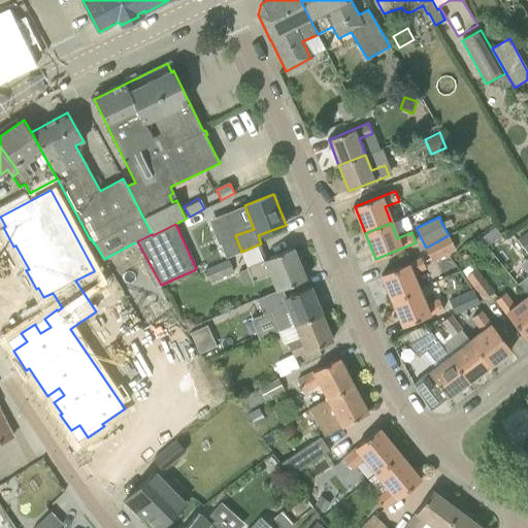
[(500,236),(494,228),(481,238),(487,246),(500,236)]
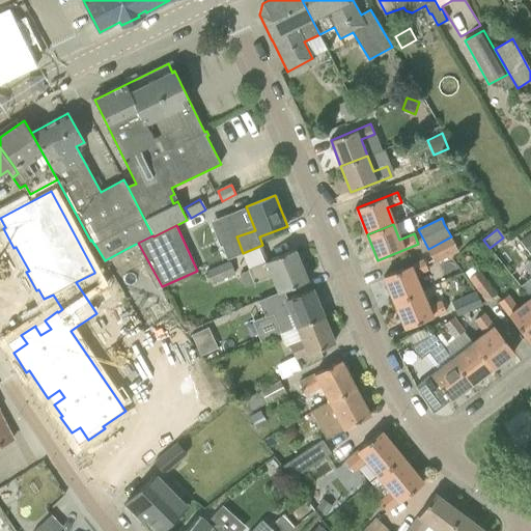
[(530,254),(530,232),(521,241),(530,254)]
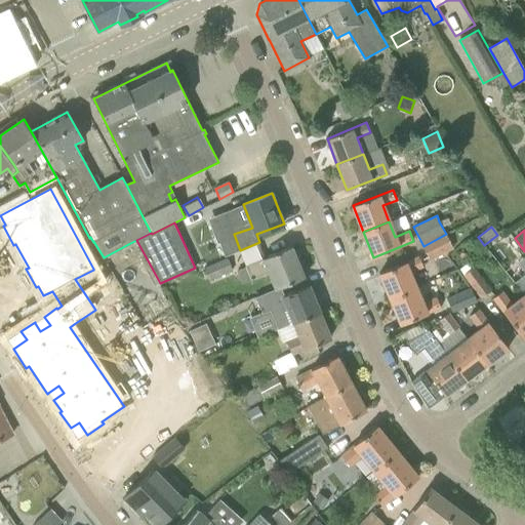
[(454,248),(446,234),(423,246),(431,260),(454,248)]
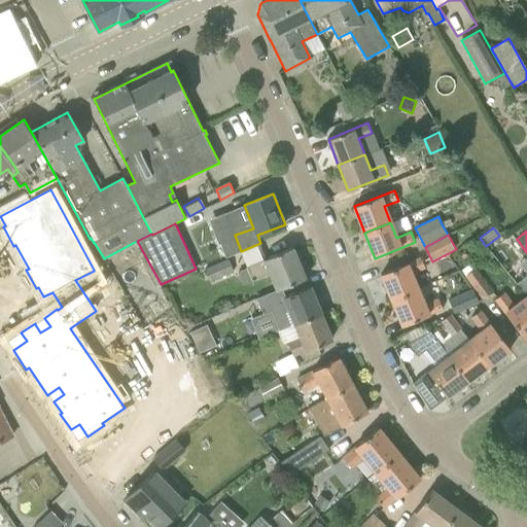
[(247,267),(247,268),(252,281),(270,274),(276,290),(306,278),(292,247),(264,259),(247,267)]
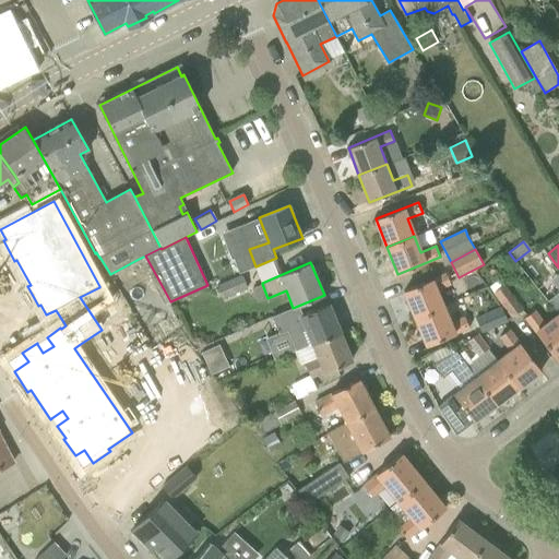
[(96,270),(122,319),(132,312),(105,266),(96,270)]
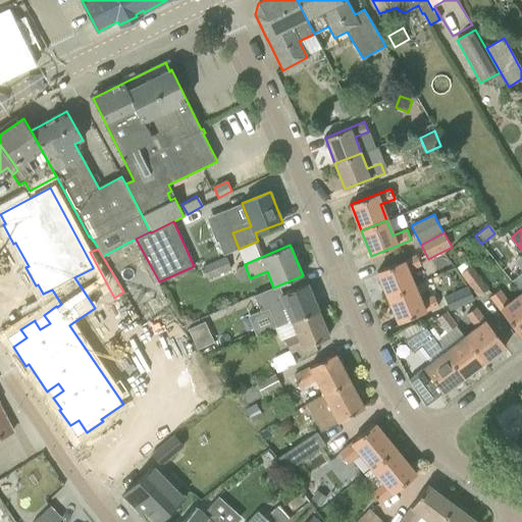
[(377,271),(388,297),(413,286),(407,270),(421,265),(417,255),(377,271)]
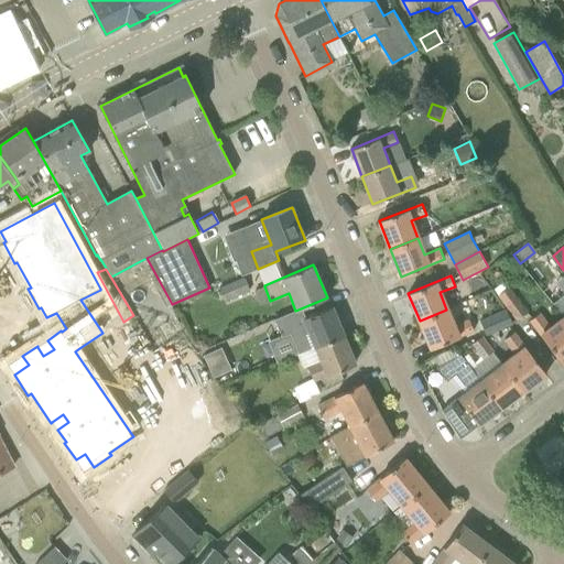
[(225,301),(250,291),(245,278),(219,288),(225,301)]
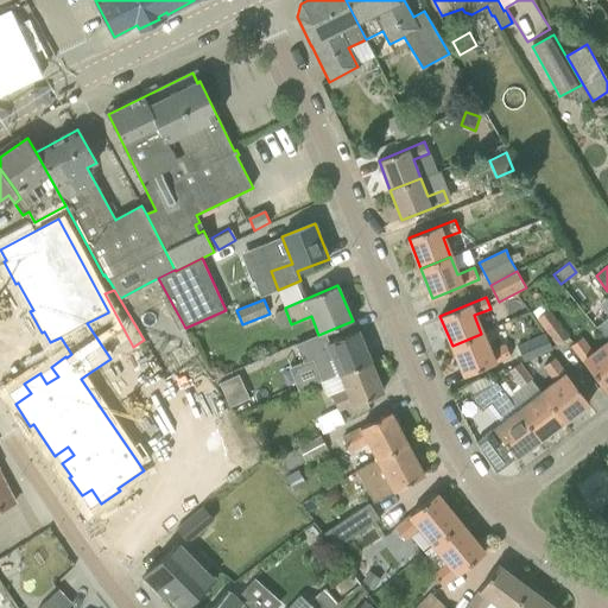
[(550,309),(546,311),(537,318),(556,346),(569,336),(550,309)]
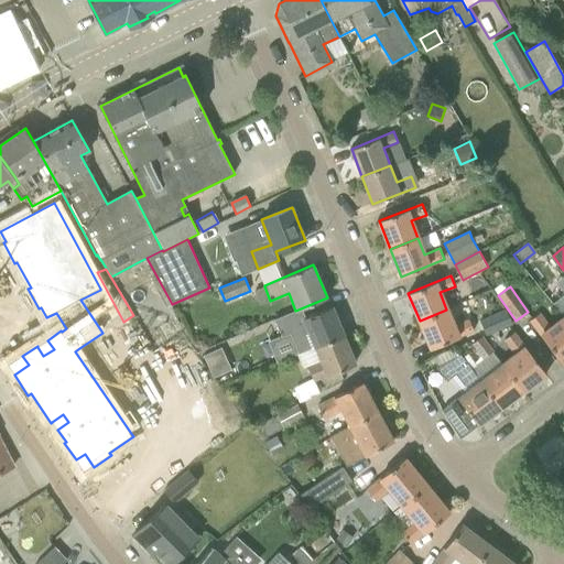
[(310,331),(316,346),(343,335),(331,306),(304,317),(305,318),(291,324),(295,336),(310,331)]
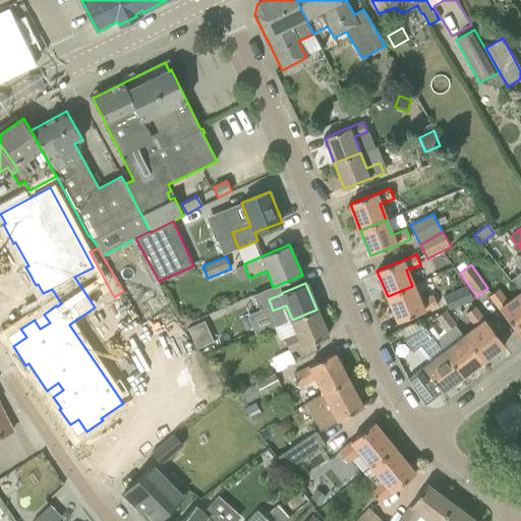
[(102,284),(91,291),(101,306),(110,300),(102,284)]
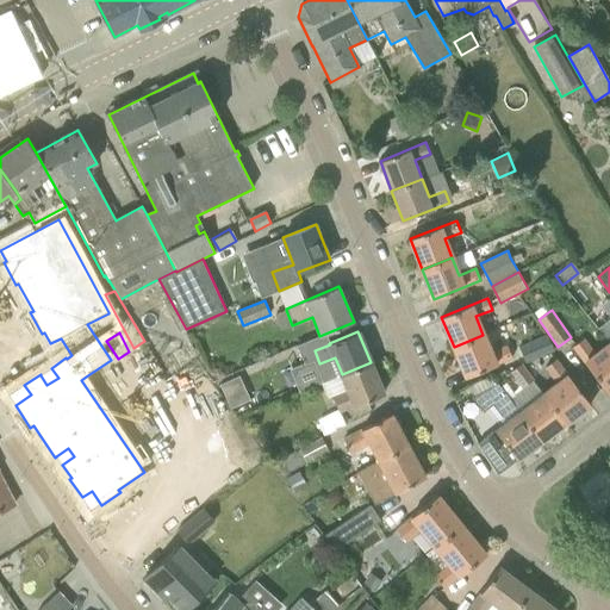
[(491,352),(483,335),(454,347),(466,377),(512,358),(508,346),(491,352)]
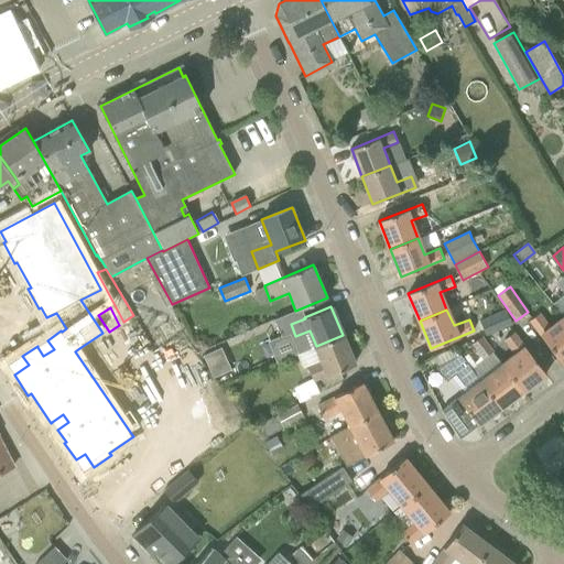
[(511,323),(506,310),(480,321),(486,335),(511,323)]
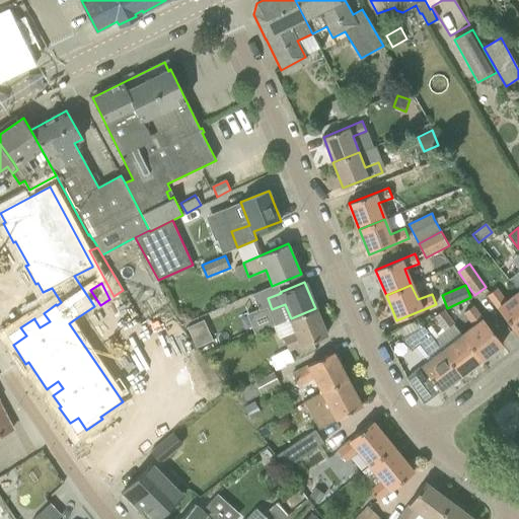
[(517,334),(518,331),(518,292),(507,300),(497,288),(488,295),(517,334)]
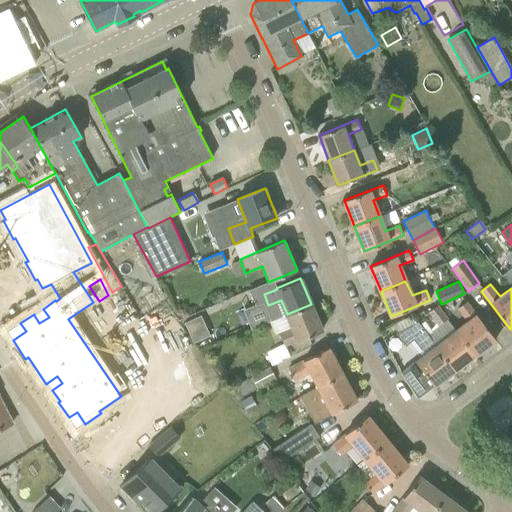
[(164,301),(158,306),(213,382),(209,385),(207,383),(188,397),(195,406),(225,385),(164,301)]
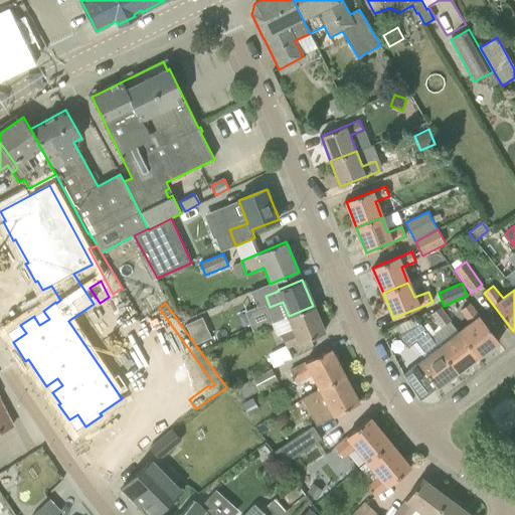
[(470,323),(459,332),(478,358),(499,342),(469,304),(460,311),(470,323)]
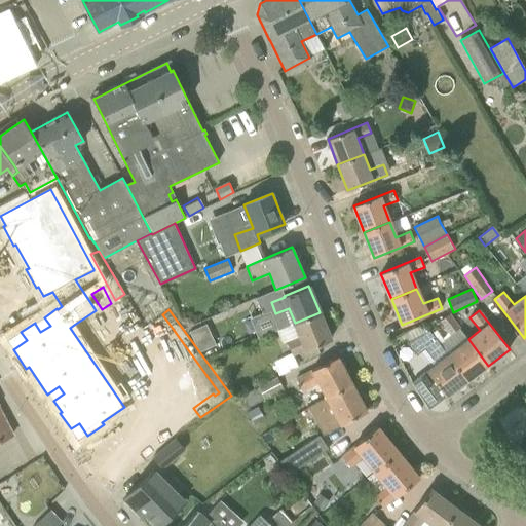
[(300,337),(288,342),(292,354),(305,349),(305,350),(331,340),(320,312),(295,323),(300,337)]
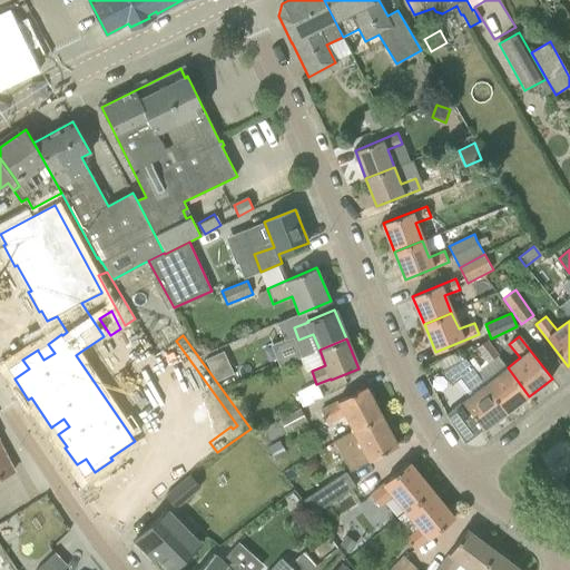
[(489,362),(498,355),(487,340),(478,347),(489,362)]
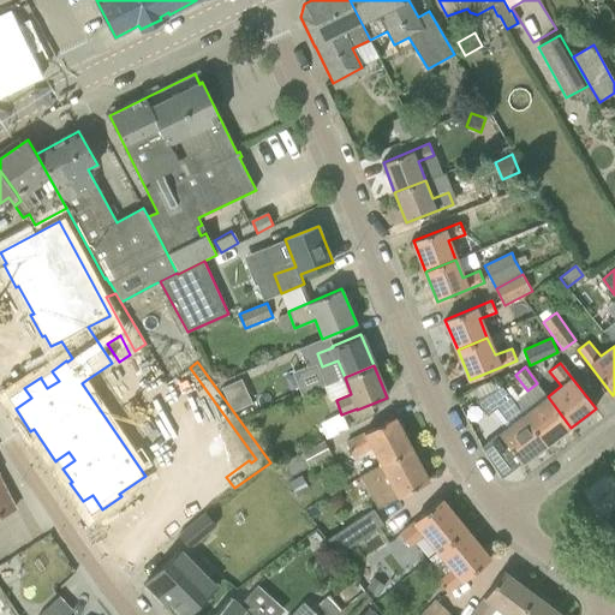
[(494,411),(507,428),(499,434),(523,464),(547,446),(524,415),(508,394),(502,387),(476,400),(488,416),(494,411)]
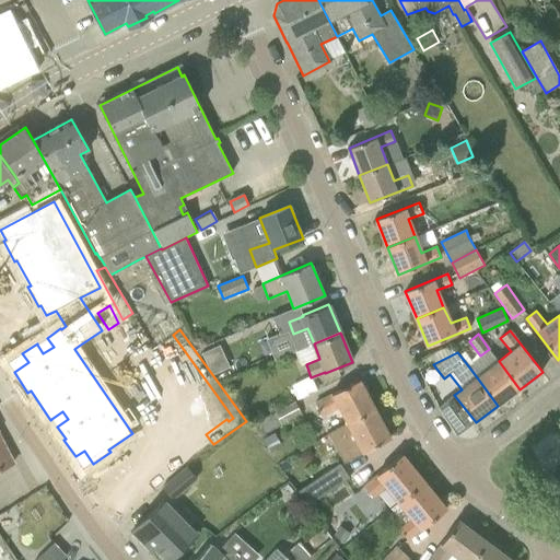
[(477,377),(498,406),(520,389),(499,361),(477,377)]
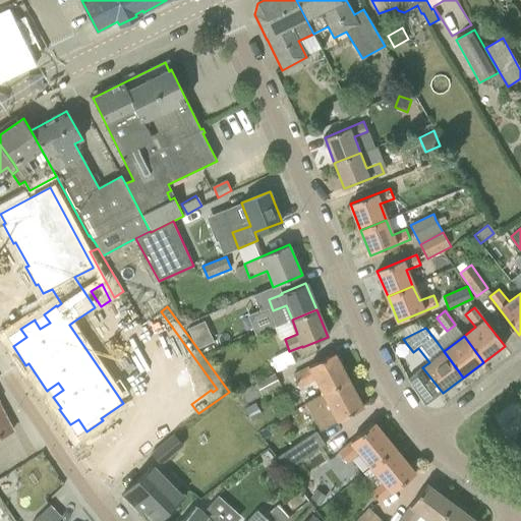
[(349,381),(335,353),(293,374),(300,387),(314,379),(323,394),(349,381)]
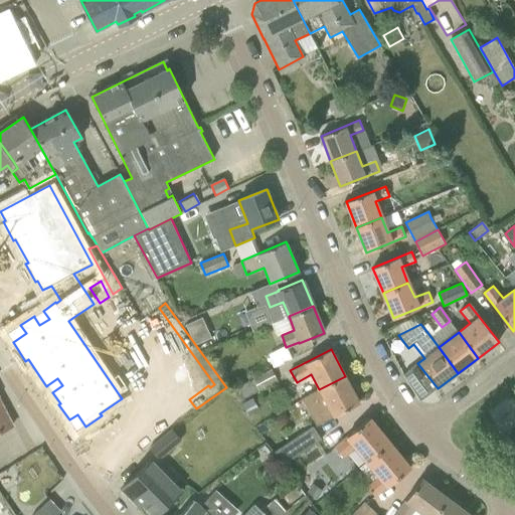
[(251,379),(254,384),(259,391),(278,381),(272,369),(269,370),(251,379)]
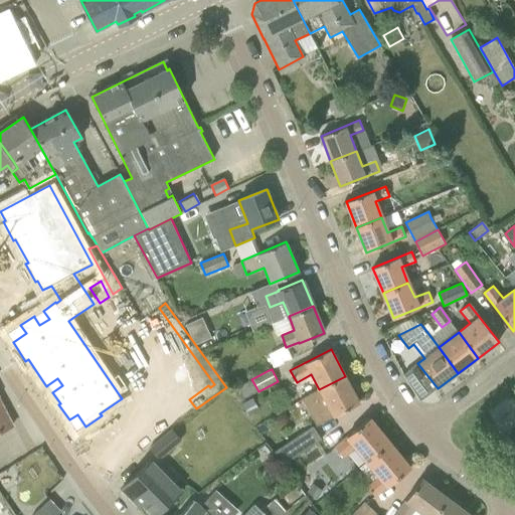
[(345,376),(319,389),(327,403),(312,411),(319,423),(359,403),(345,376)]
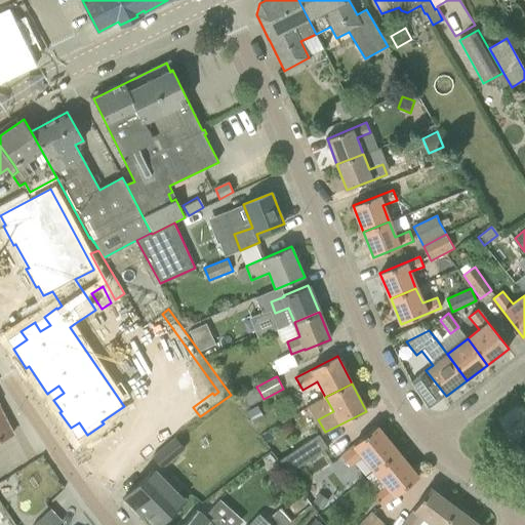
[(0,440),(13,433),(0,407),(0,440)]
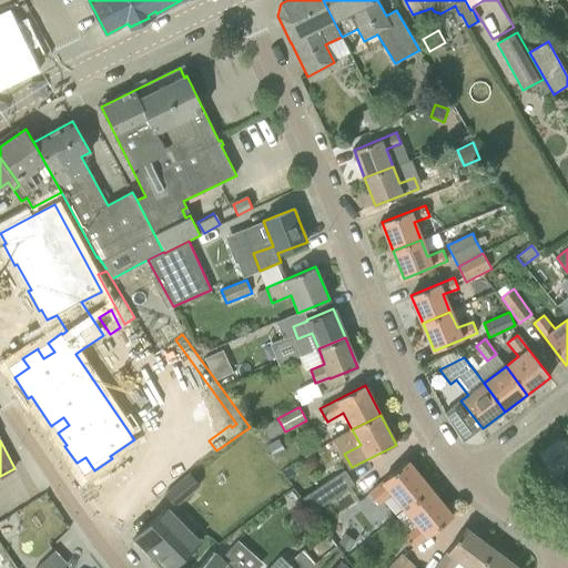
[(429,489),(407,462),(382,482),(383,483),(369,494),(378,504),(392,493),(405,509),(429,489)]
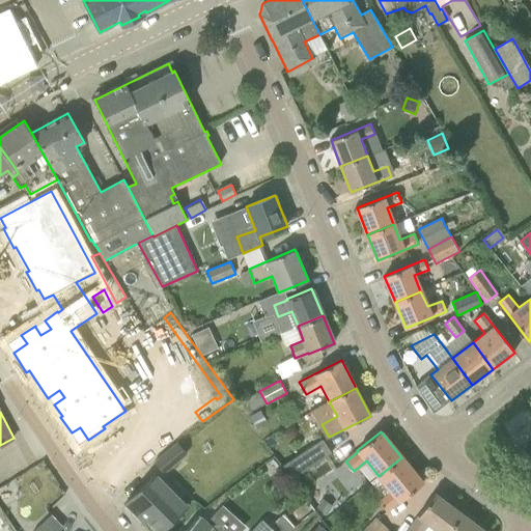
[(311,468),(332,453),(324,441),(303,455),(311,468)]
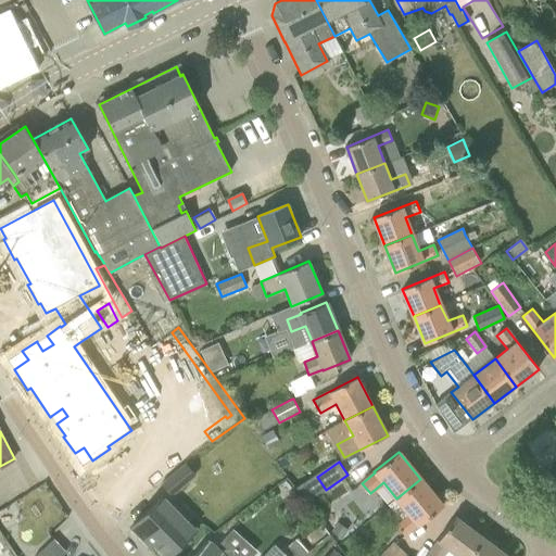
[(196,476),(186,464),(162,483),(173,495),(196,476)]
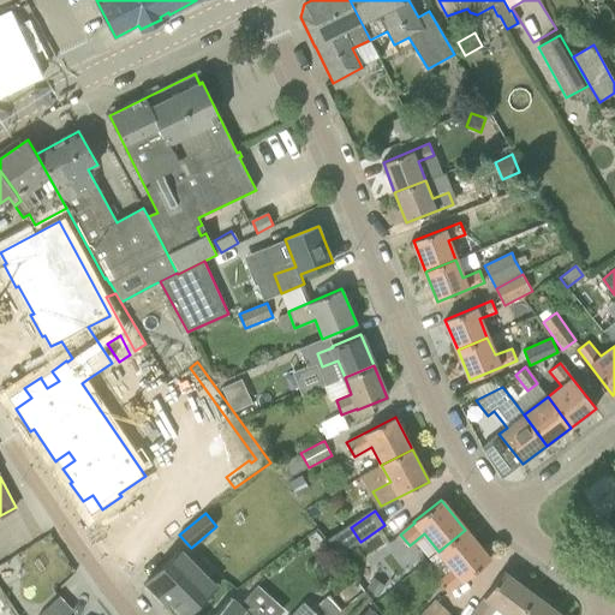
[(453,568),(442,577),(437,580),(448,592),(463,580),(463,581),(489,559),(465,530),(439,551),(453,568)]
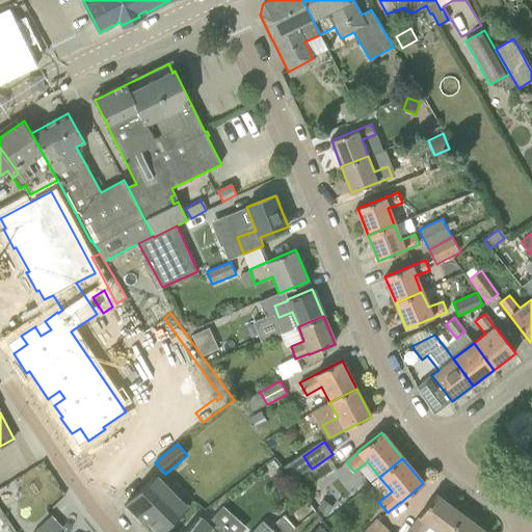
[(141,514),(158,531),(161,531),(188,508),(157,475),(126,504),(138,517),(141,514)]
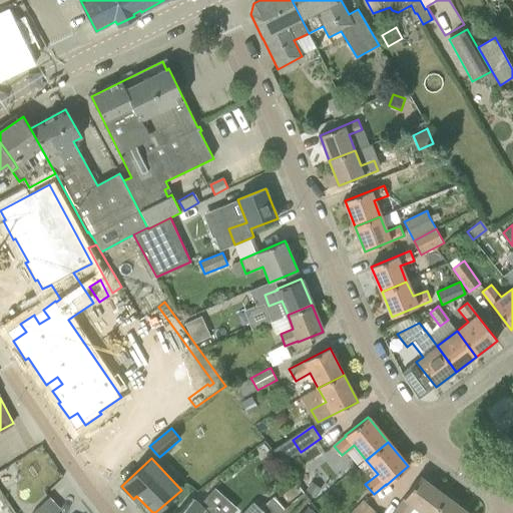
[(409,512),(414,507),(422,512),(432,512),(446,496),(421,476),(403,499),(403,500),(394,511),(396,512),(409,512)]
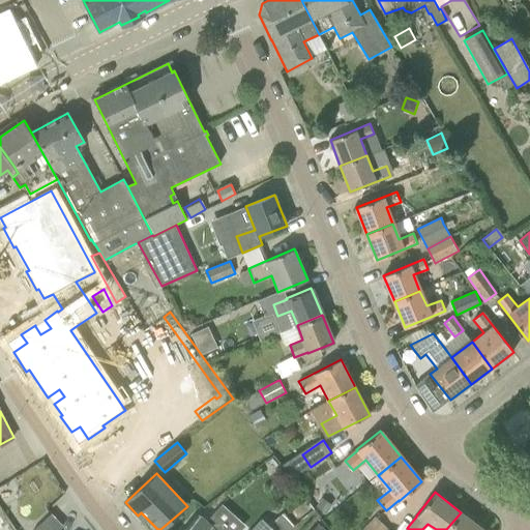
[(484,529),(461,512),(446,529),(484,529)]
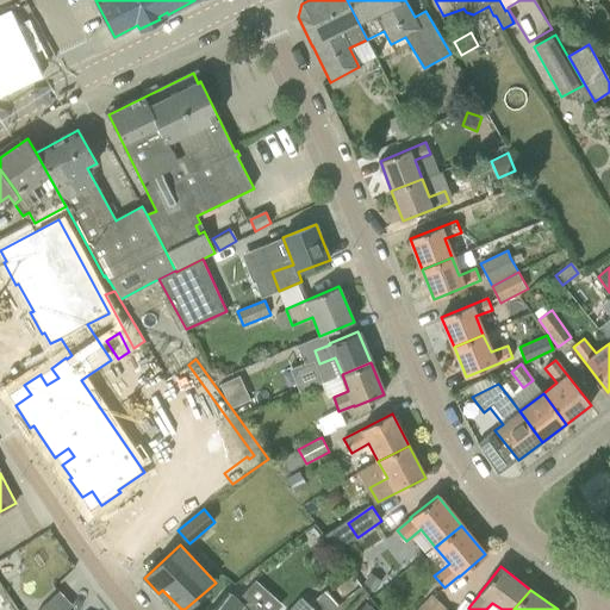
[(68,609),(73,605),(58,591),(38,609),(68,609)]
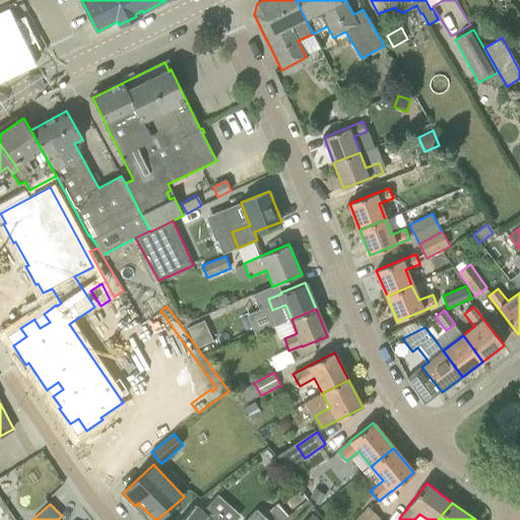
[(221,519),(212,512),(208,516),(195,504),(181,519),(221,519)]
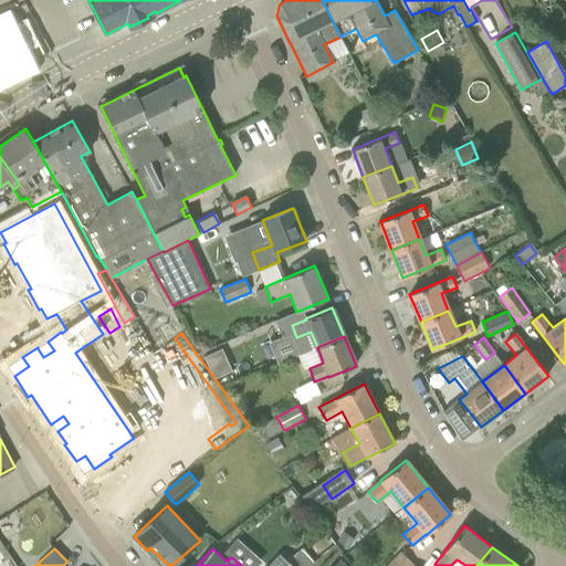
[(410,565),(413,564),(401,552),(387,565),(410,565)]
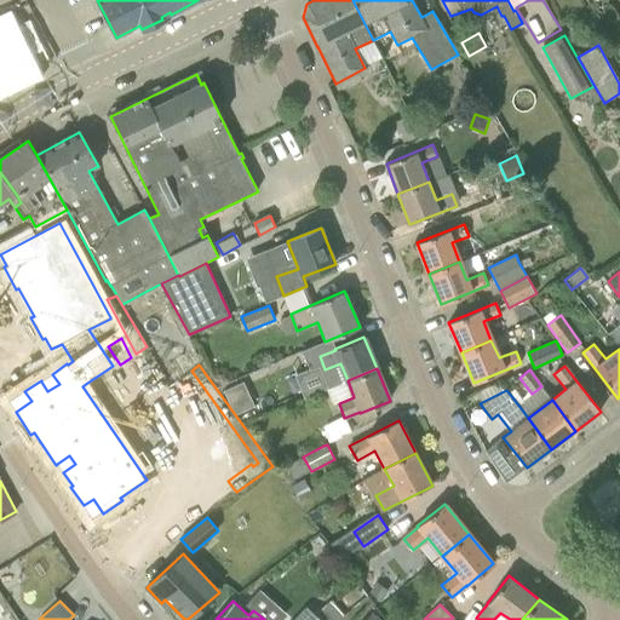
[(320,619),(305,607),(293,619),(320,619)]
